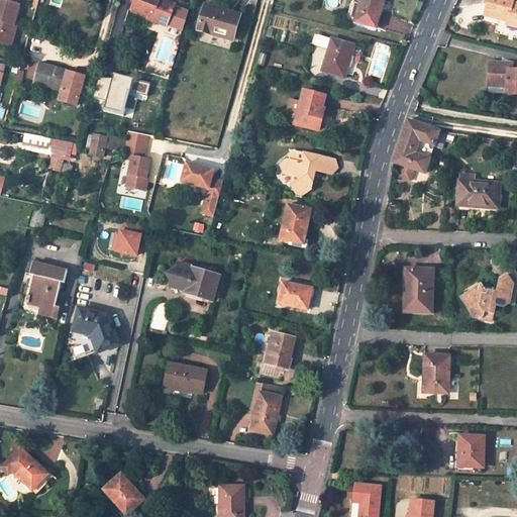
[(19,5),(0,0),(0,41),(12,45),(17,25),(14,24),(19,5)]
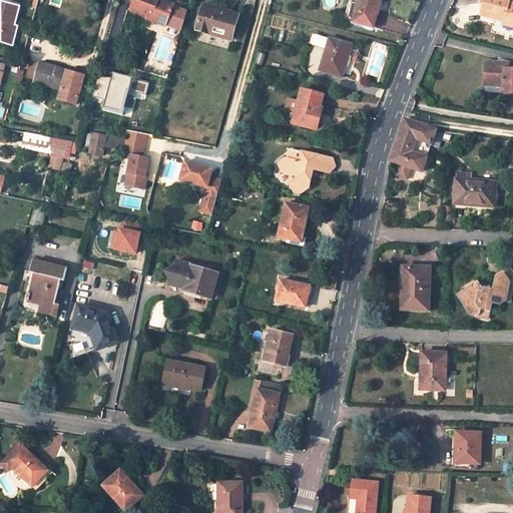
[(136,0),(132,11),(166,25),(173,6),(158,1),(156,0),(136,0)]
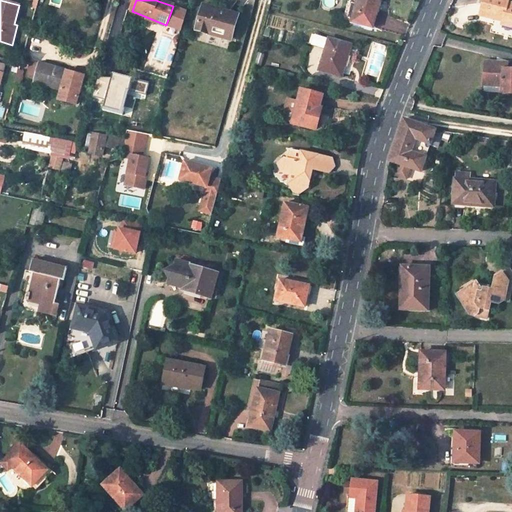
[(379,0),(358,0),(352,22),(370,26),(373,12),(376,13),(379,0)]
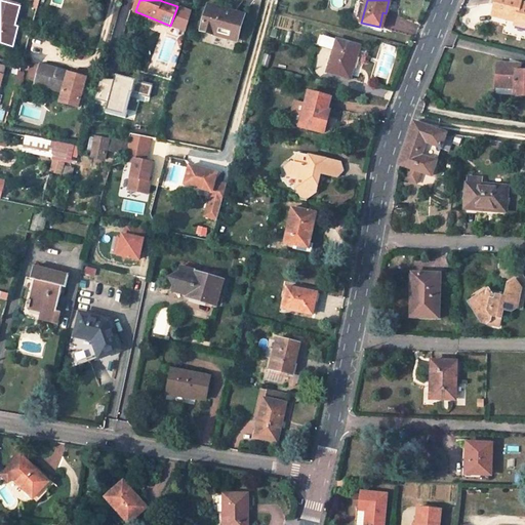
[(521,0),(495,0),(492,14),(516,21),(515,24),(524,26),(524,2),(521,1),(521,0)]
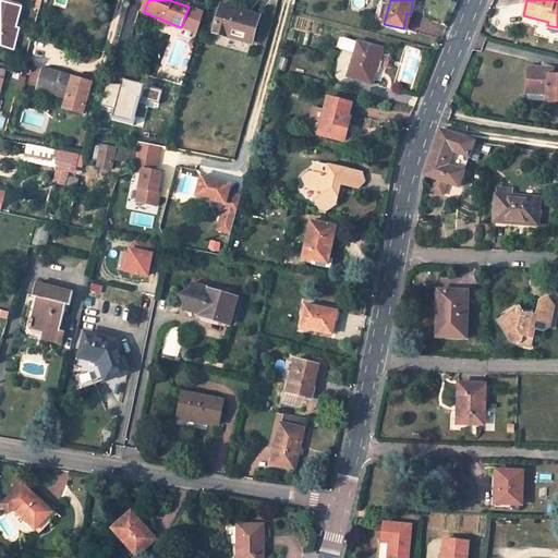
[(261,16),(221,4),(214,34),(228,37),(228,35),(253,43),(261,16)]
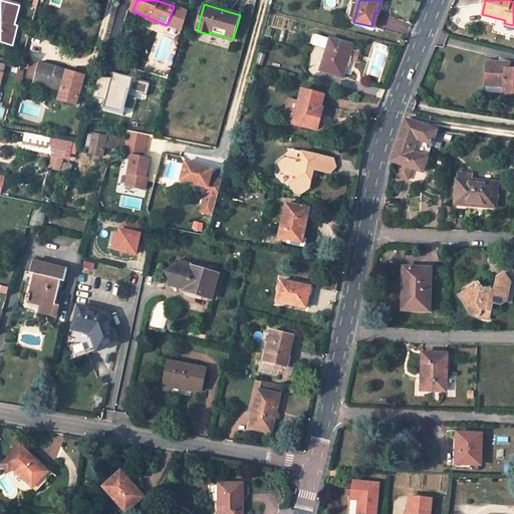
[(167,25),(182,30),(188,11),(174,6),(167,25)]
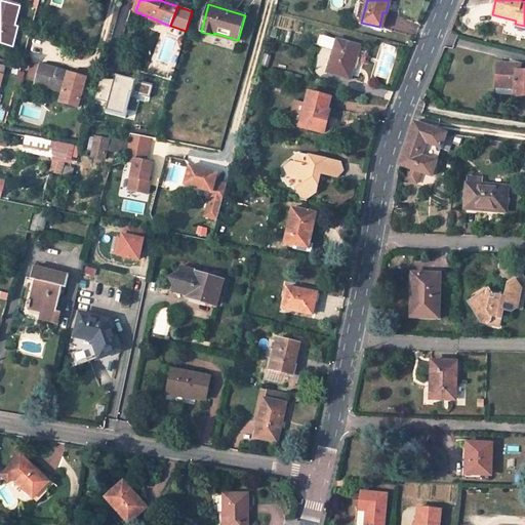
[(238,42),(238,40),(214,33),(214,35),(238,42)]
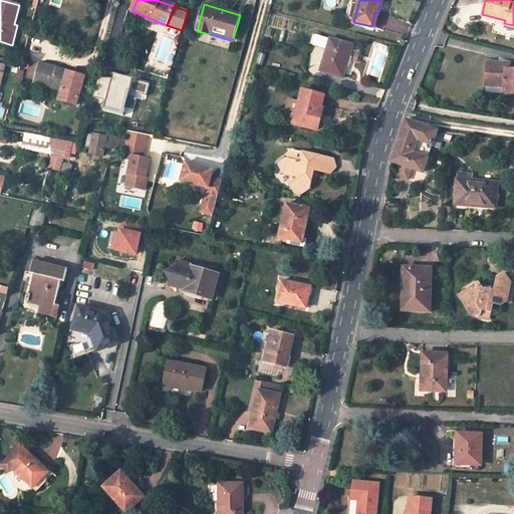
[(342,77),(351,45),(315,35),(312,45),(327,49),(321,70),(342,77)]
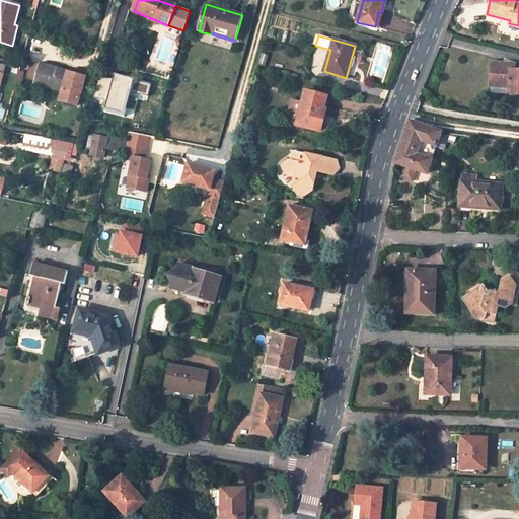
[(75,74),(32,62),(29,76),(38,78),(36,83),(70,93),(75,74)]
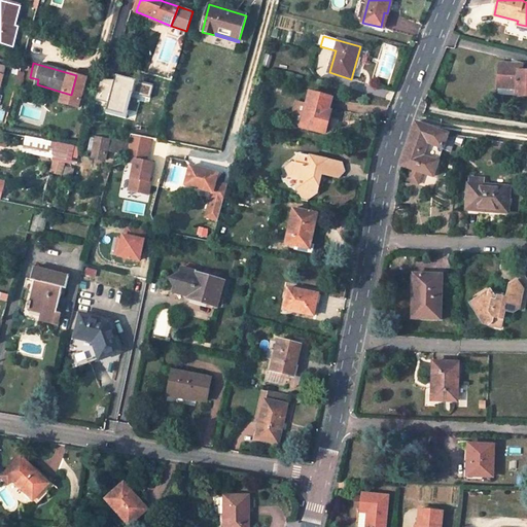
[(523,65),(499,64),(497,88),(517,90),(517,96),(526,96),(526,71),(522,71),(523,65)]
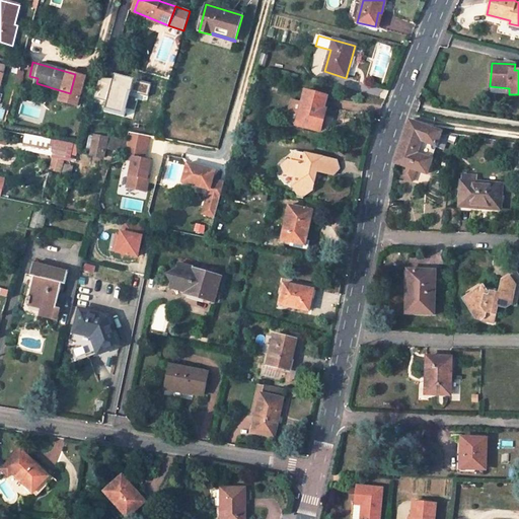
[(129,90),(148,96),(151,85),(115,75),(113,83),(98,79),(93,97),(107,100),(105,107),(122,113),(129,90)]
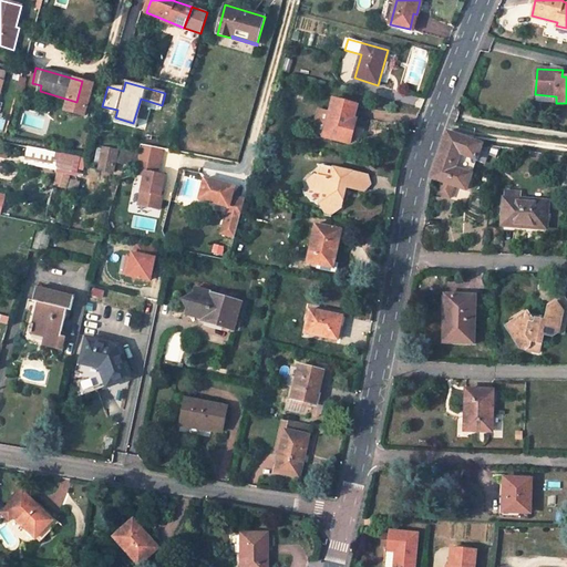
[(357,105),(334,100),(325,137),(350,144),(353,133),(354,133),(359,117),(354,116),(357,105)]
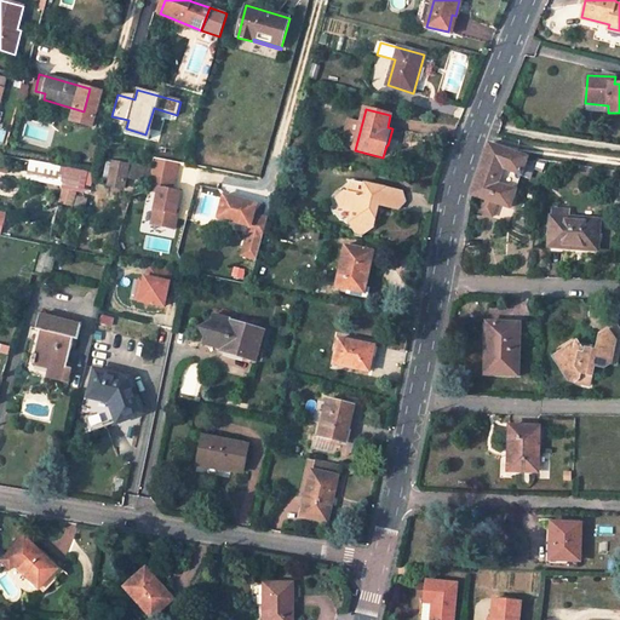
[(527,158),(489,144),(472,194),(510,207),(521,173),(527,158)]
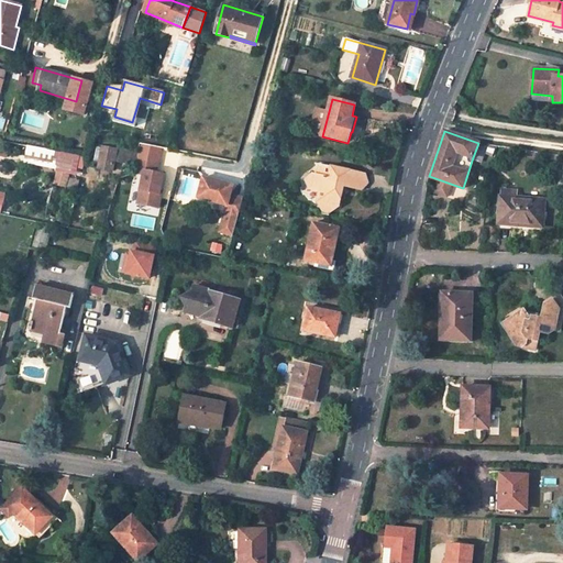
[(159,194),(164,174),(156,173),(162,146),(141,142),(138,154),(136,164),(134,173),(143,175),(138,203),(158,208),(161,195),(159,194)]
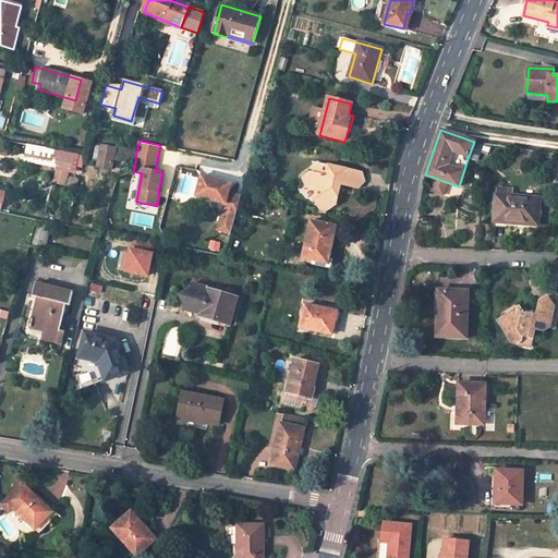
[(469,156),(477,159),(483,145),(474,142),(469,156)]
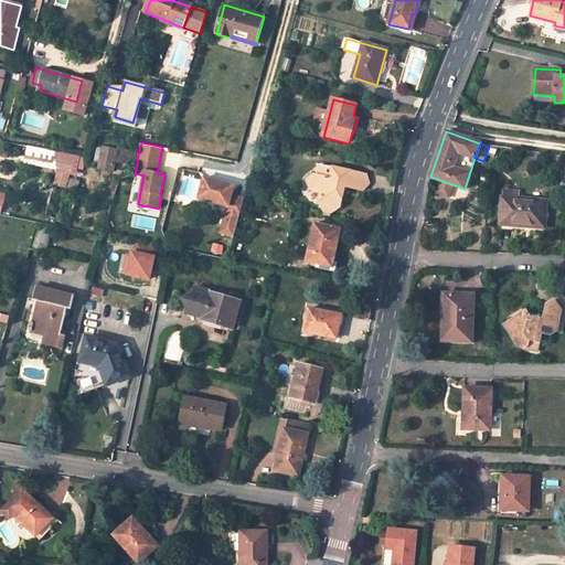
[(138,155),(103,148),(99,169),(113,171),(115,160),(137,164),(138,155)]
